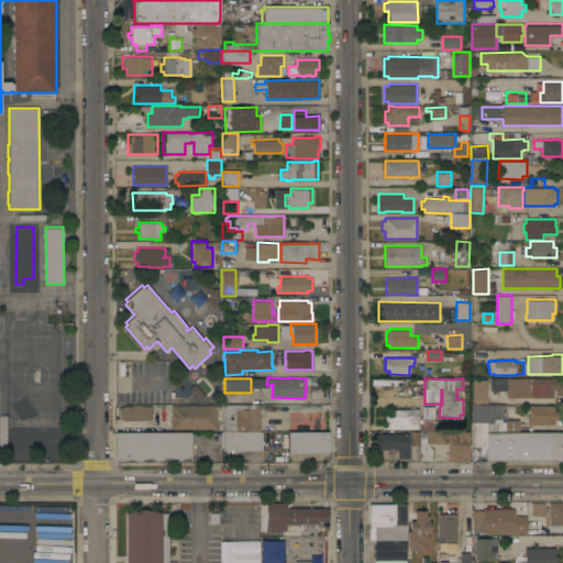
[(505,390),(504,378),(488,378),(488,390),(505,390)]
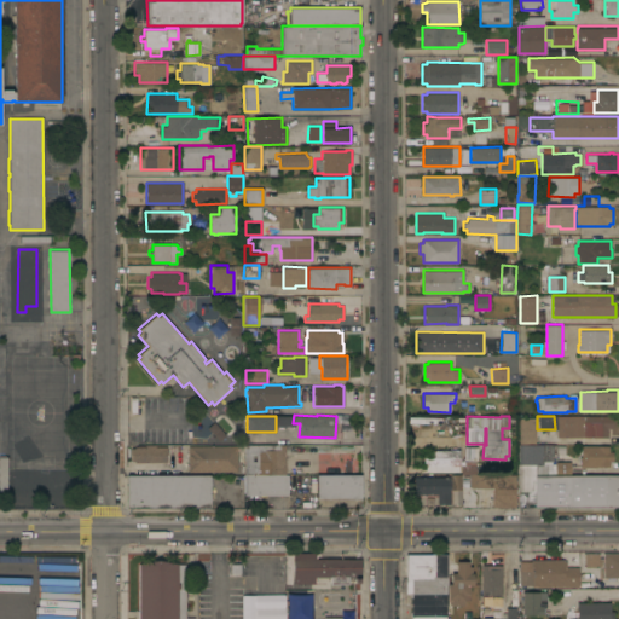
[(557,438),(557,416),(613,416),(613,428),(608,428),(608,437),(557,438)]
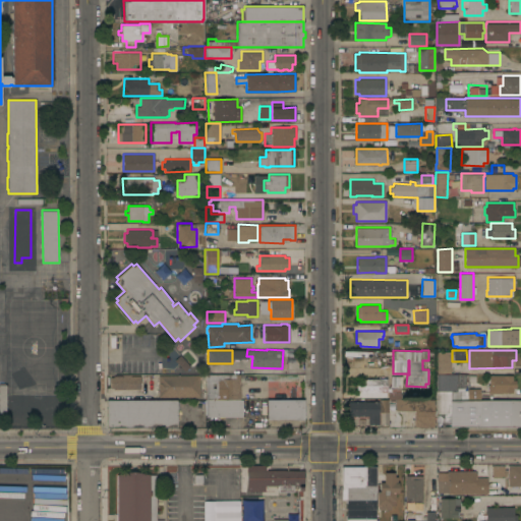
[(437,400),(436,374),(437,374),(437,351),(451,351),(451,374),(465,374),(465,388),(457,388),(457,391),(461,391),(461,400),(437,400)]
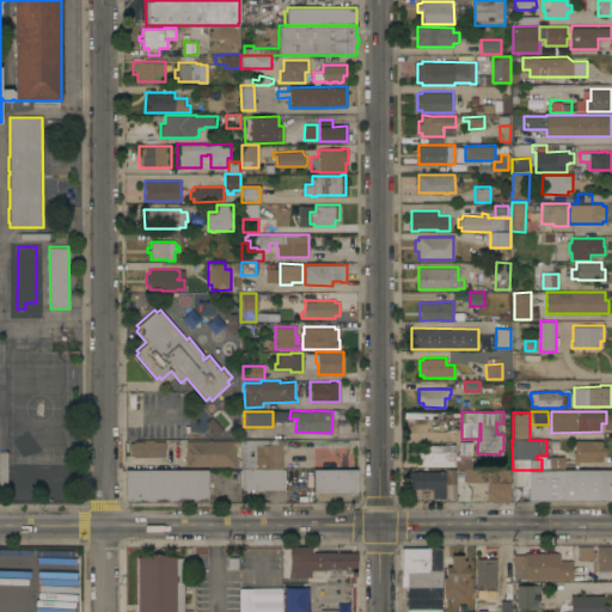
[(242,469),(242,439),(298,439),(298,448),(282,448),(282,469),(242,469)]
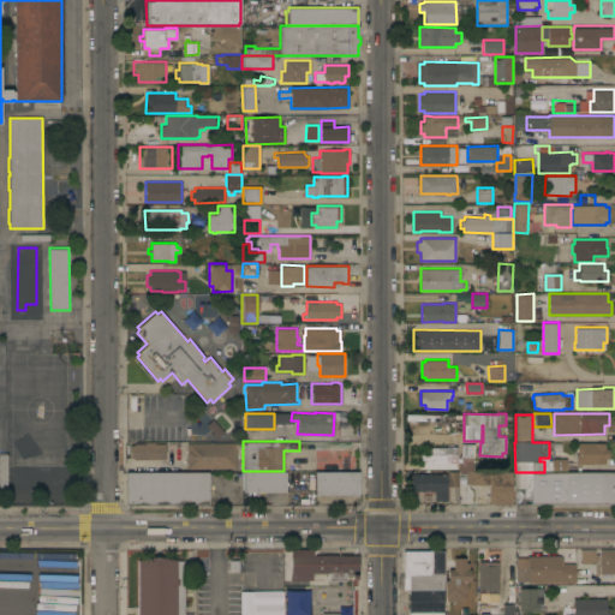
[(133,459),(133,458),(130,458),(130,445),(133,445),(133,443),(144,443),(144,442),(155,442),(155,443),(166,443),(166,459),(133,459)]
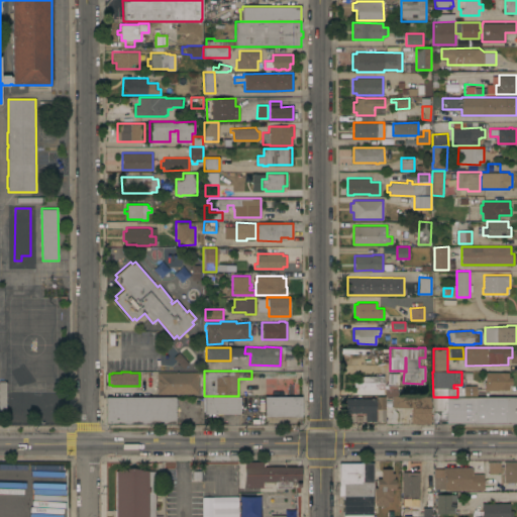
[(157,394),(157,373),(198,372),(199,393),(157,394)]
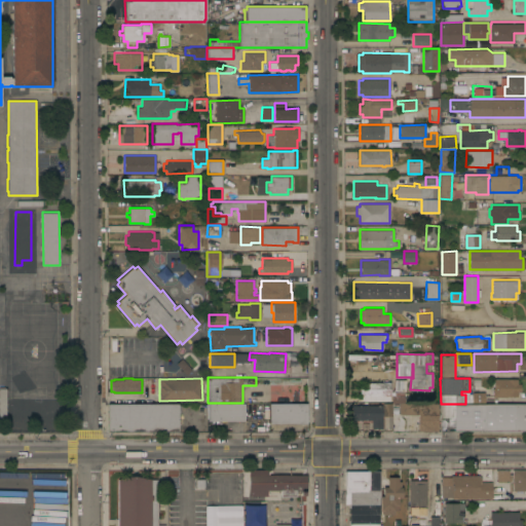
[(493,397),(493,388),(494,388),(494,379),(508,379),(518,379),(518,384),(521,384),(521,391),(518,391),(518,397),(493,397)]
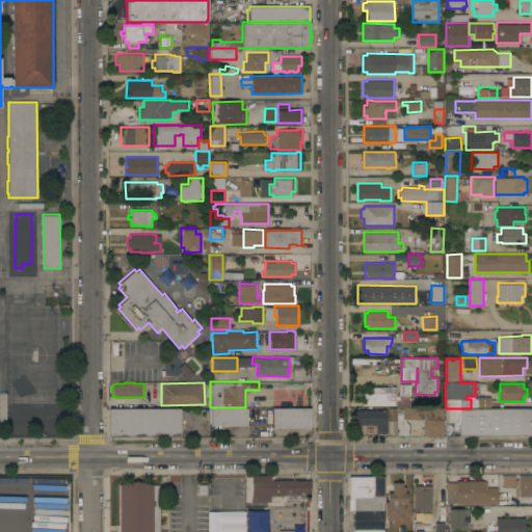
[(365,405),(365,389),(368,389),(368,387),(388,387),(388,386),(396,386),(396,395),(399,395),(399,384),(409,384),(410,396),(408,396),(408,408),(443,407),(443,435),(423,435),(423,419),(408,419),(408,418),(396,418),(396,421),(397,421),(397,433),(389,433),(389,421),(388,421),(387,407),(396,407),(396,400),(395,400),(395,405),(365,405)]
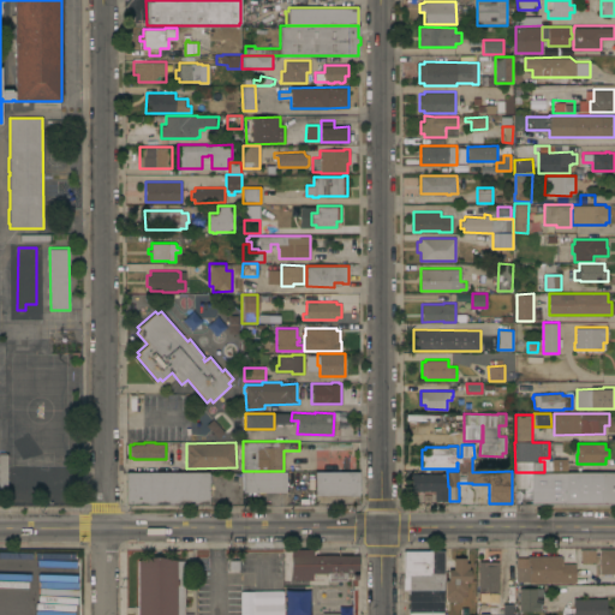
[(551,459),(566,459),(566,472),(551,472),(551,459)]
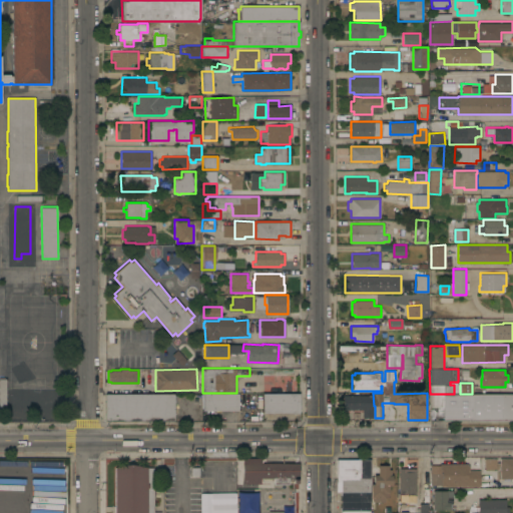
[(12,410),(12,392),(57,392),(57,410),(12,410)]
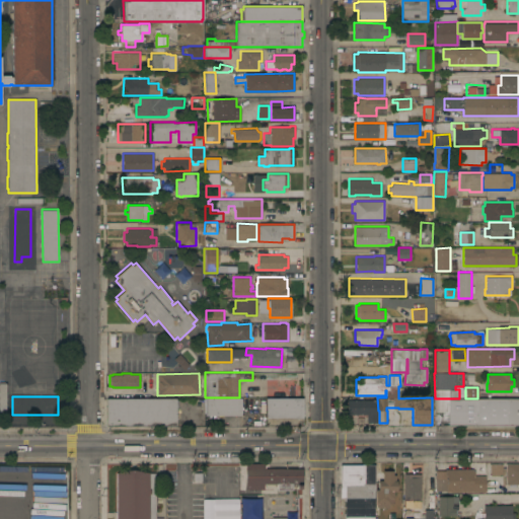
[(106,426),(106,398),(176,397),(176,426),(106,426)]
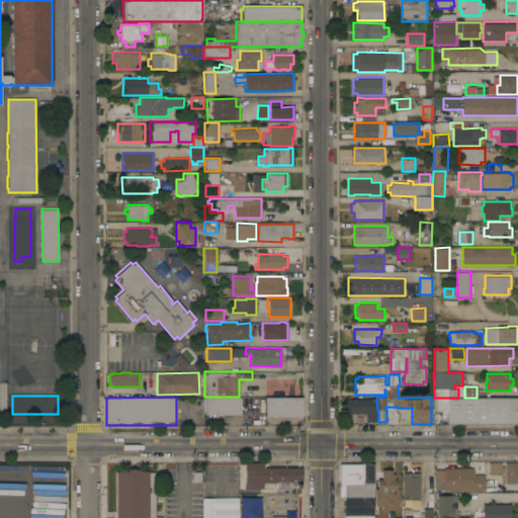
[(239,397),(241,397),(241,414),(204,415),(204,397),(239,397)]
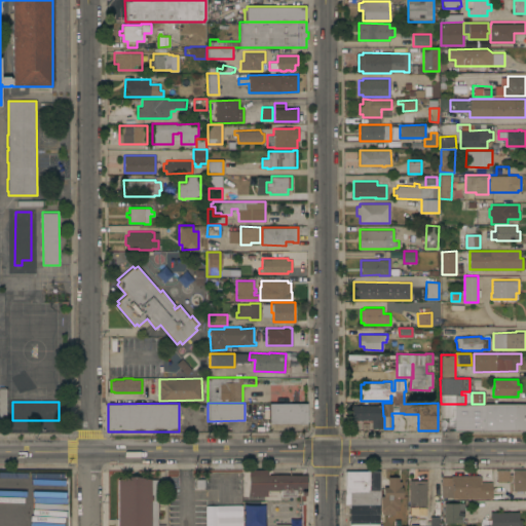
[(269,423),(269,403),(307,403),(307,423),(269,423)]
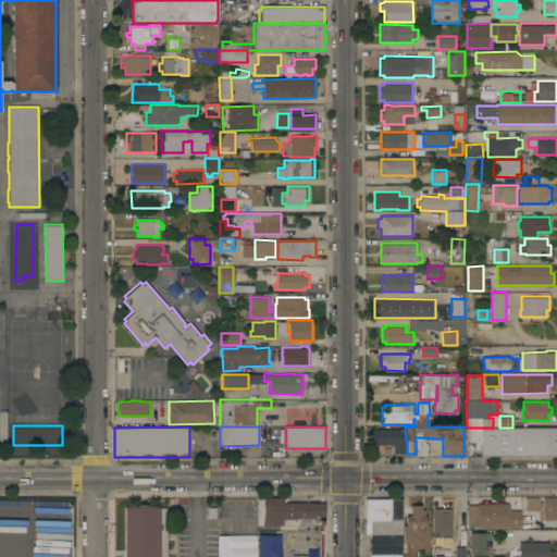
[(556,428),(556,455),(481,456),(481,441),(467,442),(467,428),(493,428),(556,428)]
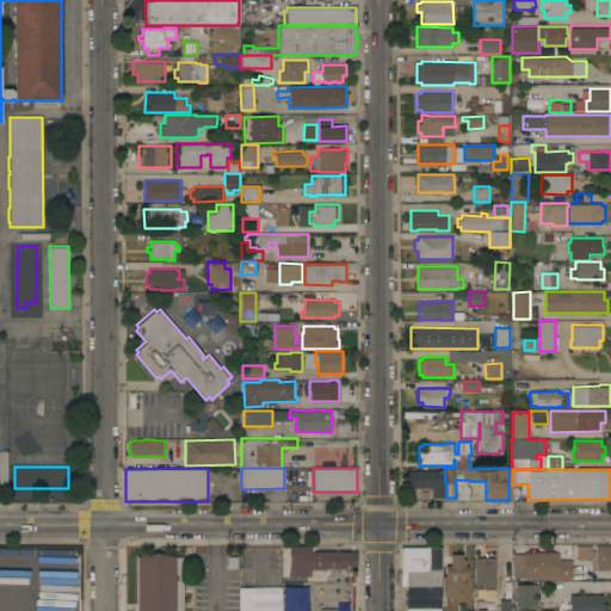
[(444,470),(444,498),(432,498),(432,488),(408,488),(408,470),(444,470)]
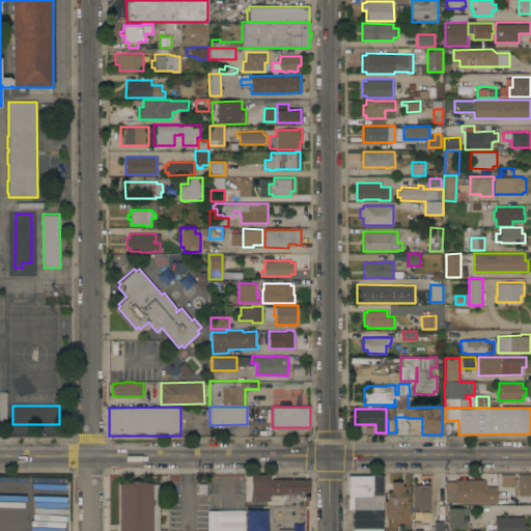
[(310,479),(310,496),(308,496),(308,500),(304,500),(304,496),(302,496),(302,495),(271,495),(271,500),(251,500),(251,474),(271,474),(271,479),(310,479)]
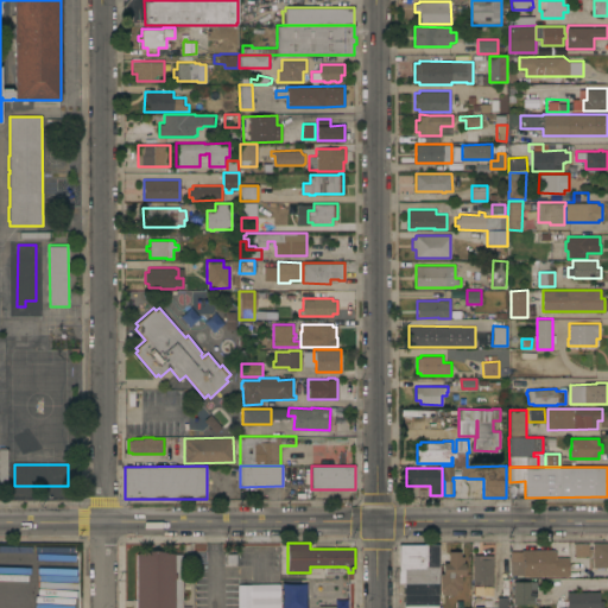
[(607,567),(589,567),(589,548),(593,548),(593,543),(607,543),(607,567)]
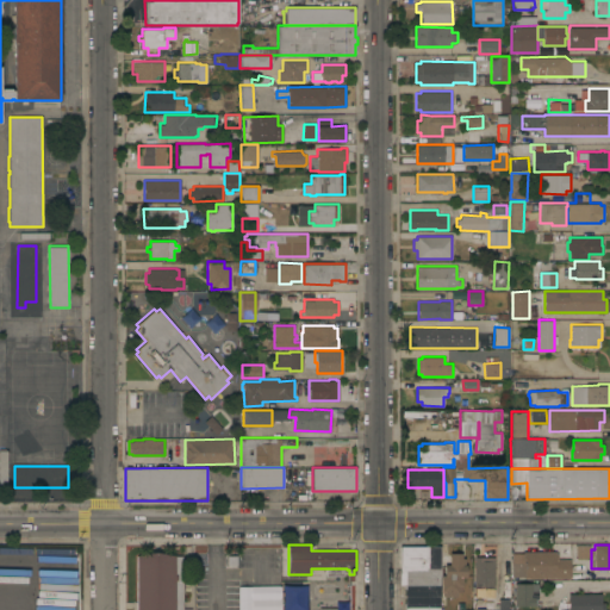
[(16,548),(16,546),(23,546),(23,548),(32,549),(32,571),(25,571),(25,568),(19,568),(19,572),(12,572),(12,567),(7,567),(7,548),(16,548)]
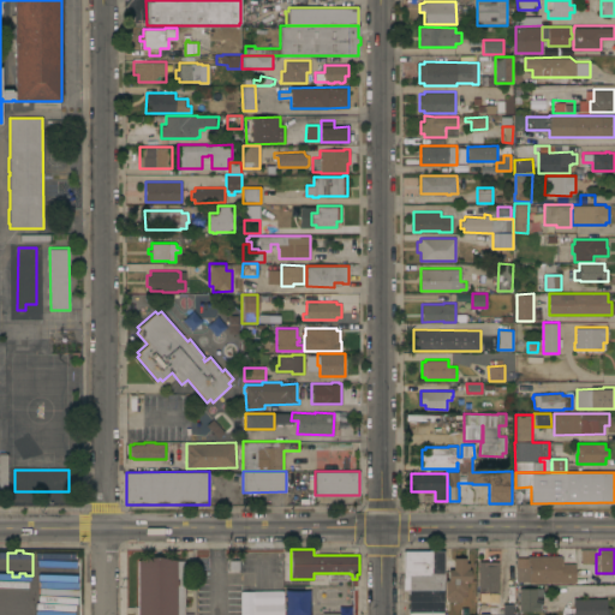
[(445,550),(445,572),(445,580),(443,580),(443,614),(407,614),(407,608),(410,608),(408,593),(407,593),(407,589),(404,589),(404,550),(445,550)]
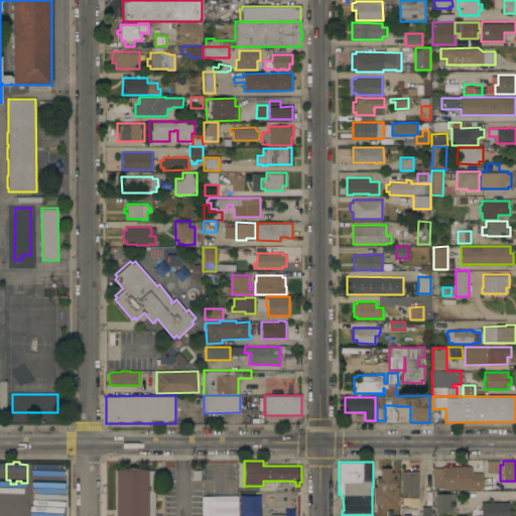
[(487,462),(499,462),(499,474),(487,474),(487,462)]
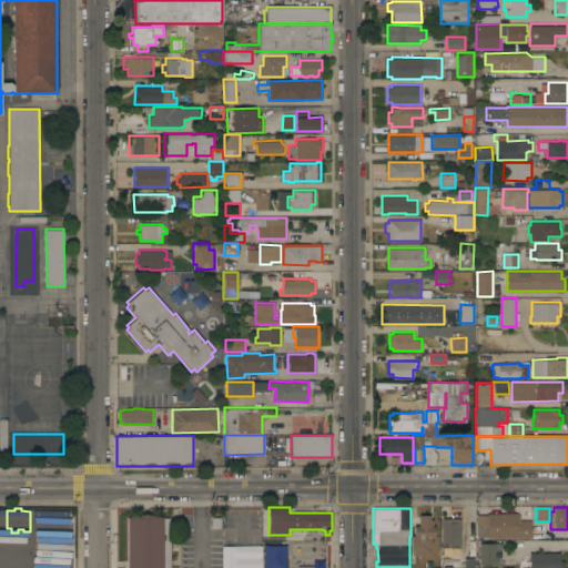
[(127,567),(127,517),(145,514),(163,517),(170,517),(170,567),(127,567)]
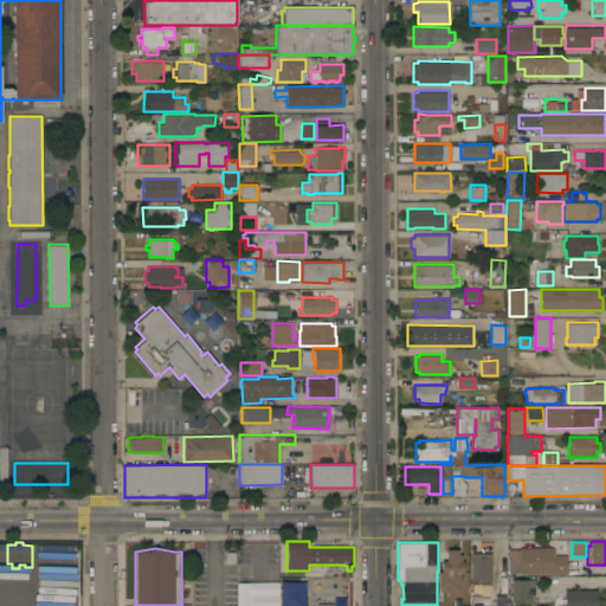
[(552,548),(552,549),(554,549),(554,555),(567,555),(567,574),(521,574),(521,573),(509,573),(509,549),(520,549),(520,548),(552,548)]
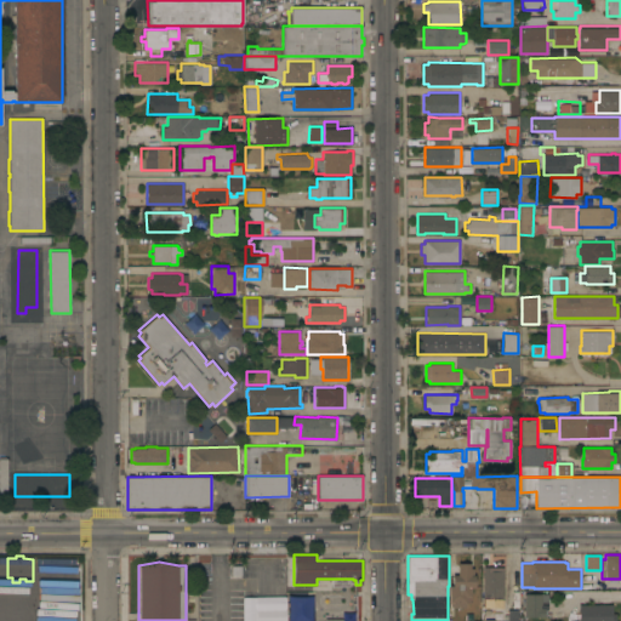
[(450,607),(450,603),(450,585),(453,585),(453,574),(457,574),(457,563),(469,563),(469,568),(474,568),(476,587),(471,587),(471,603),(466,603),(466,607),(450,607)]
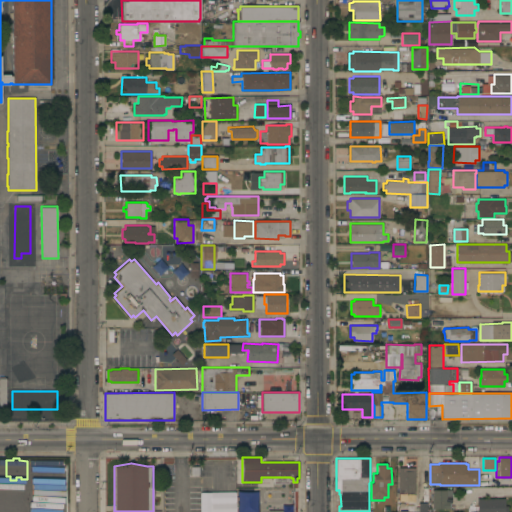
[(407,504),(406,504),(406,497),(399,497),(399,493),(398,493),(398,467),(409,467),(409,471),(415,471),(414,493),(413,502),(426,502),(426,511),(408,511),(408,509),(407,509),(407,504)]
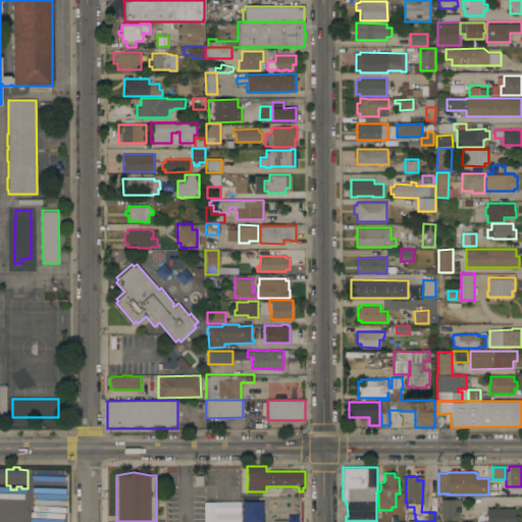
[(69,482),(69,498),(51,498),(51,482),(69,482)]
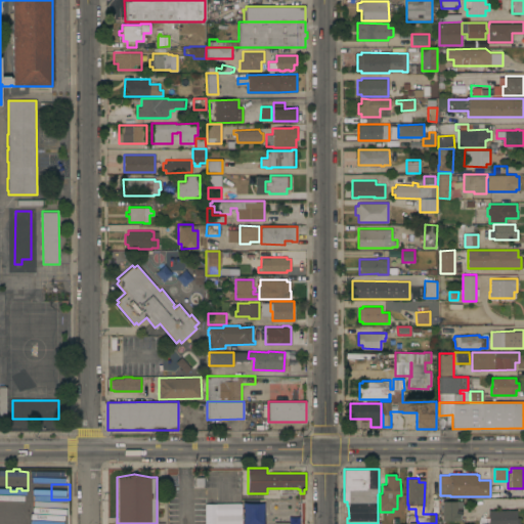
[(442,500),(463,500),(463,513),(462,513),(462,514),(459,514),(459,520),(441,520),(442,500)]
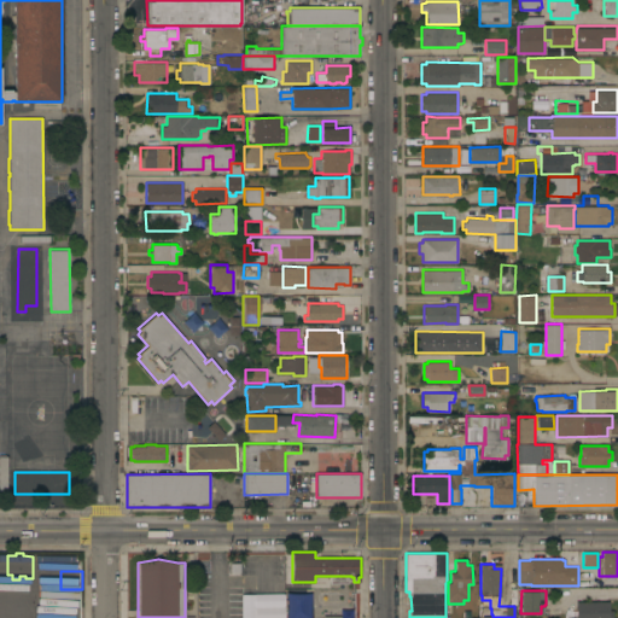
[(240,617),(277,617),(277,592),(240,592),(240,617)]
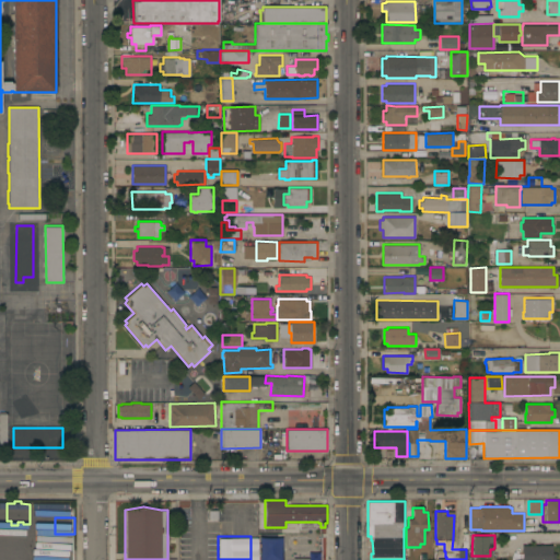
[(280,538),(259,537),(258,559),(279,559),(280,538)]
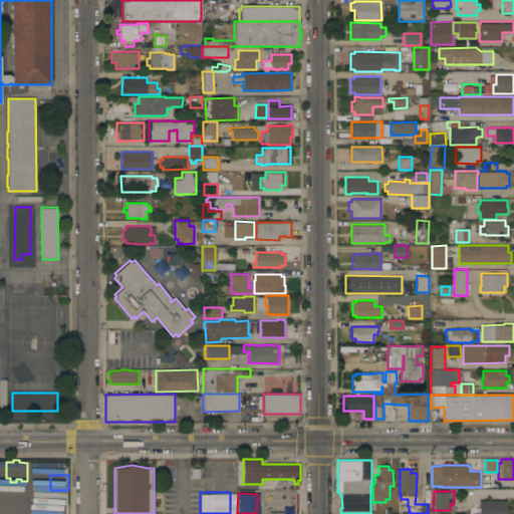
[(506,500),(507,507),(510,507),(510,513),(479,513),(479,500),(506,500)]
